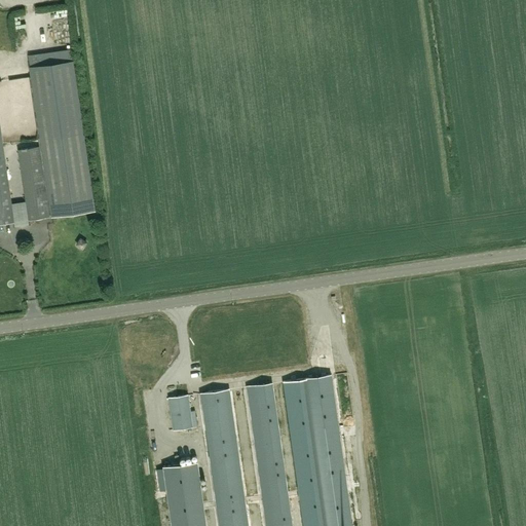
[(21,15),(21,28),(29,28),(29,15),(21,15)]
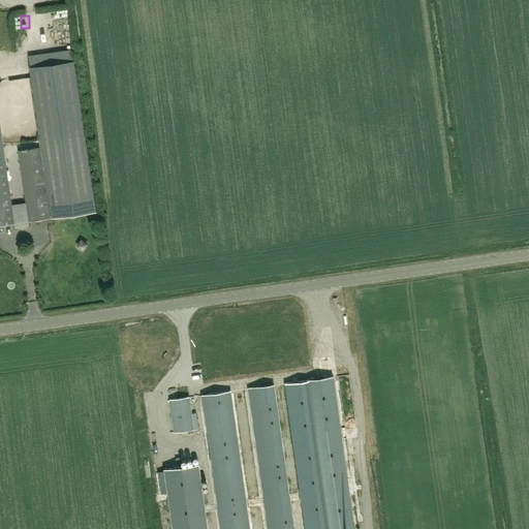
[(29,221),(50,218),(95,212),(72,55),(30,61),(42,148),(22,151),(29,203),(11,206),(0,129),(0,225),(13,223),(18,227),(27,226),(29,221)]
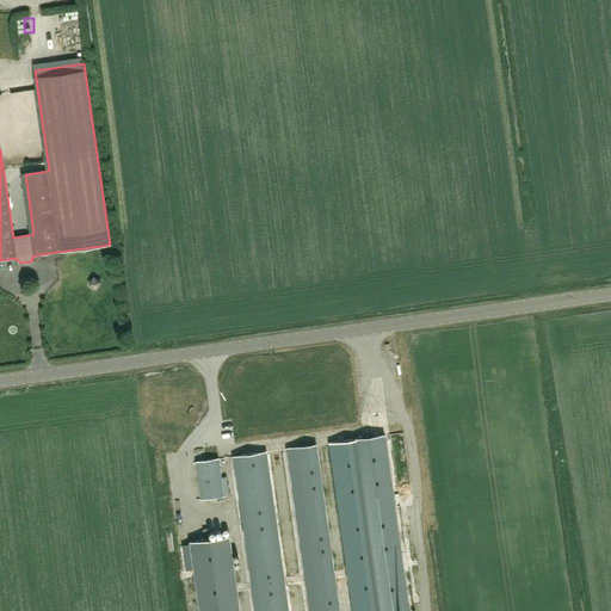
[(408,610),(384,436),(334,443),(358,610),(408,610)]
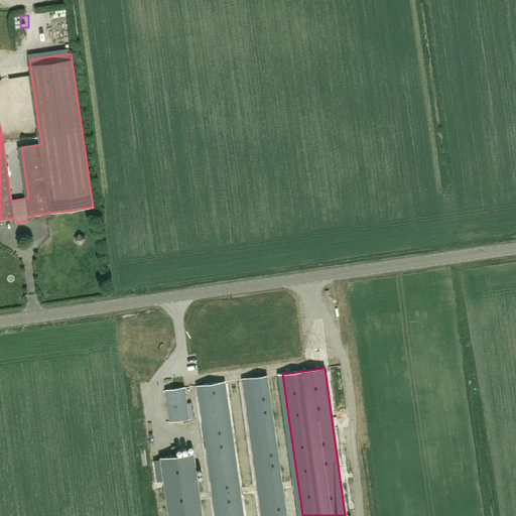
[(286,515),(267,376),(250,378),(269,515),(286,515)]
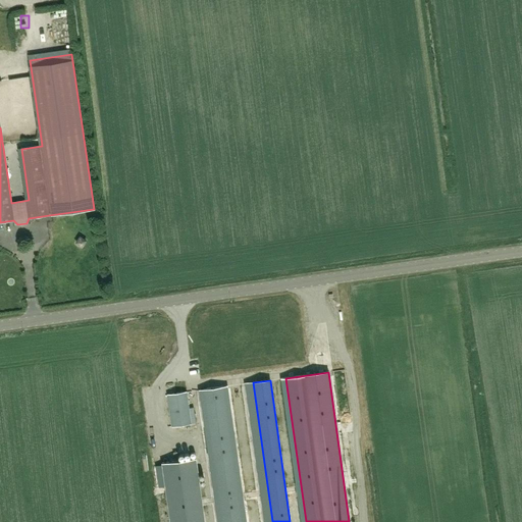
[(241,521),(222,386),(204,389),(221,521),(241,521)]
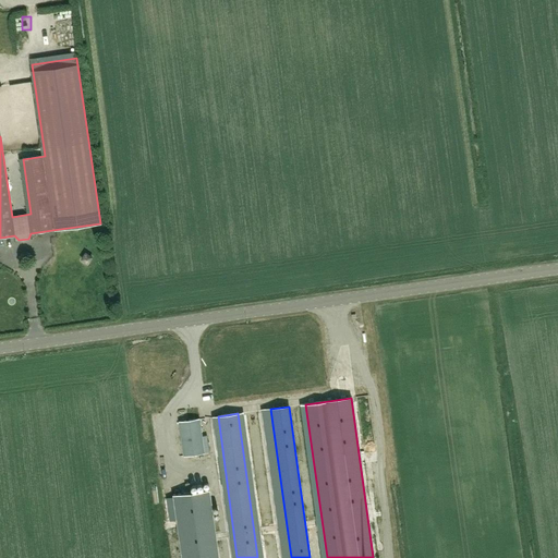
[(183,456),(204,452),(199,419),(179,422),(183,456)]
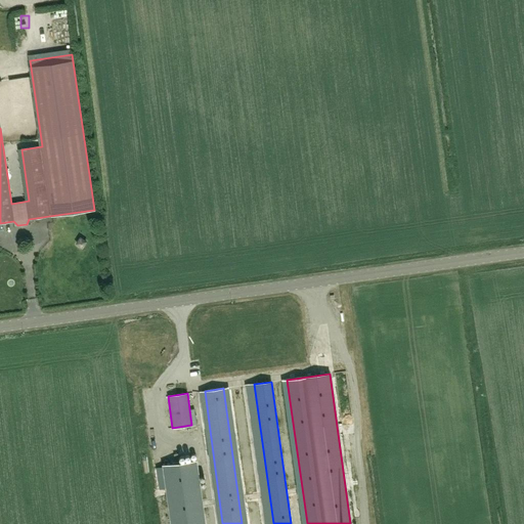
[(142,396),(143,404),(153,403),(151,395),(142,396)]
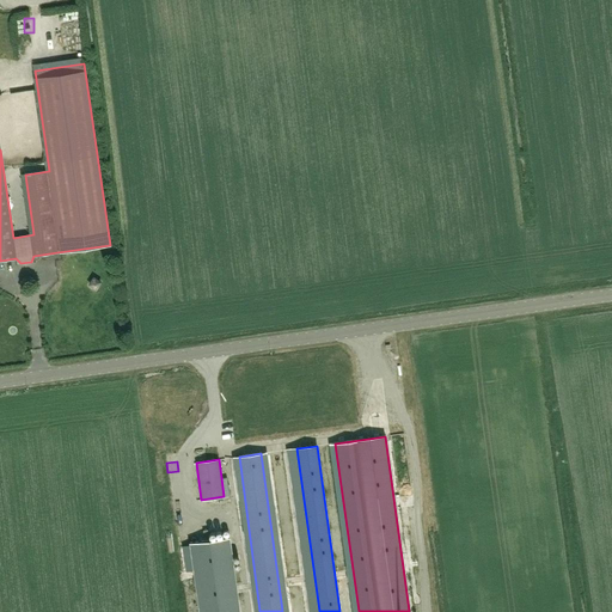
[(239,611),(230,537),(190,543),(199,611),(239,611)]
